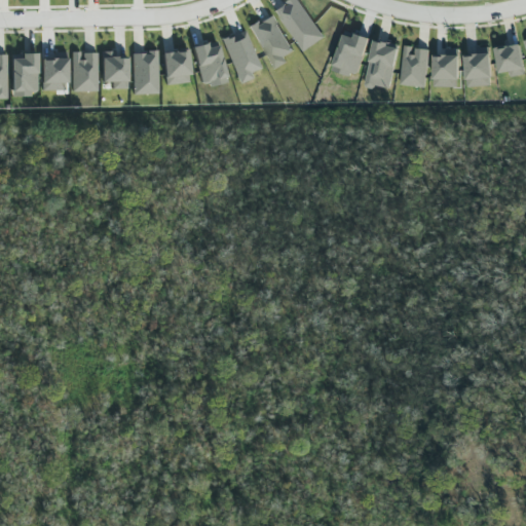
[(290,0),(276,8),(299,51),(322,40),(300,0),(290,0)]
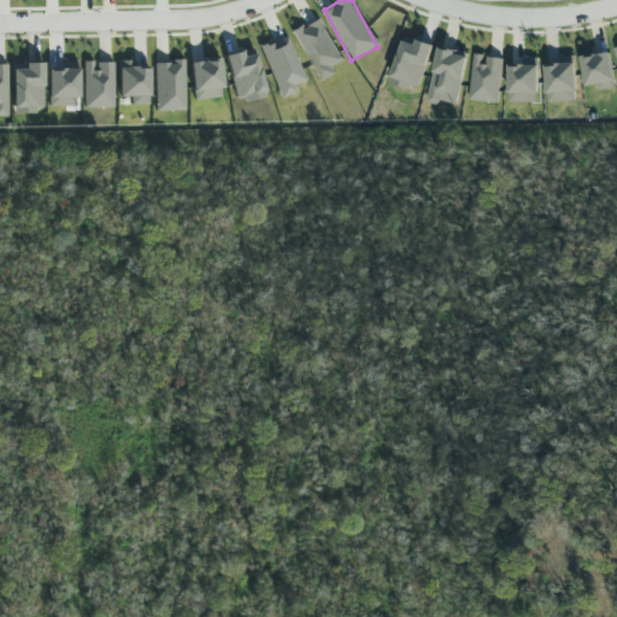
[(344,60),(318,17),(293,33),(321,82),(335,74),(333,68),(344,60)]
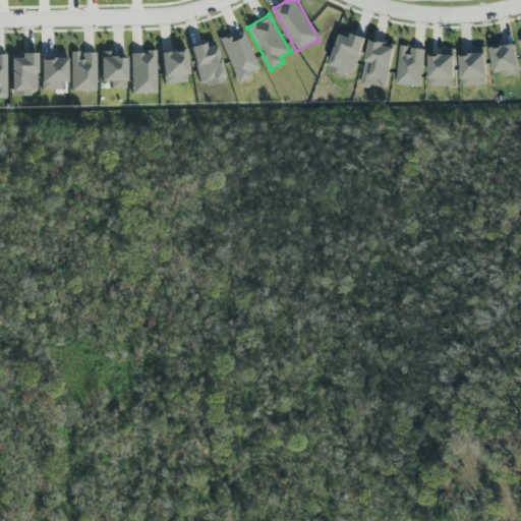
[(251,78),(249,73),(259,69),(243,30),(220,40),(238,83),(251,78)]
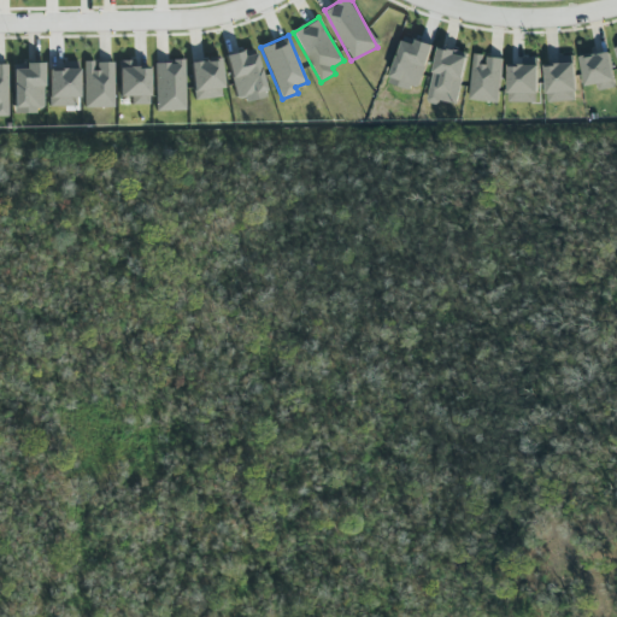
[(456,105),(468,53),(439,47),(427,99),(456,105)]
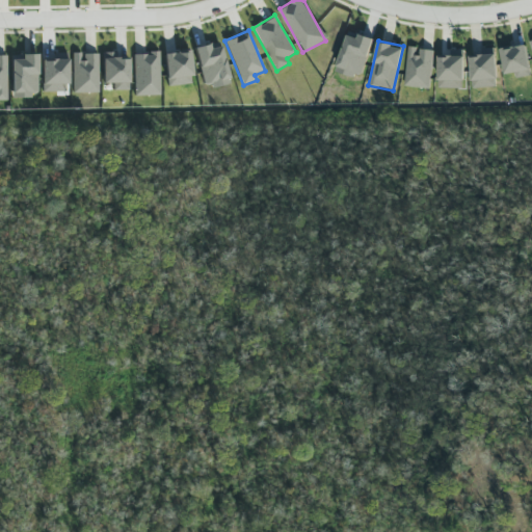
[(231,83),(219,42),(194,49),(206,89),(231,83)]
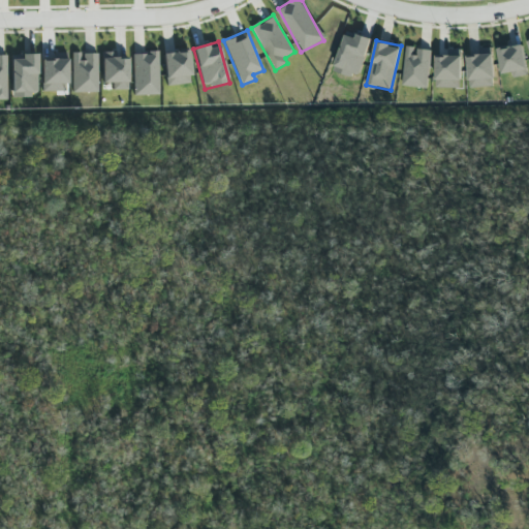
[(522,42),(496,48),(501,73),(510,72),(511,78),(528,74),(522,42)]
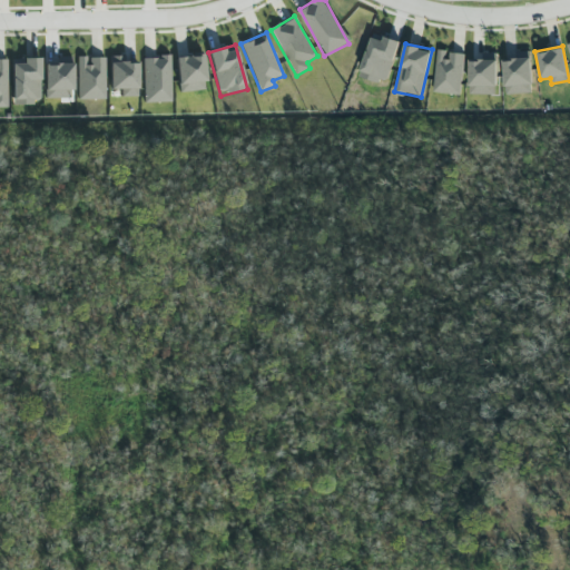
[(464,53),(448,51),(449,50),(438,49),(433,91),(460,95),(464,53)]
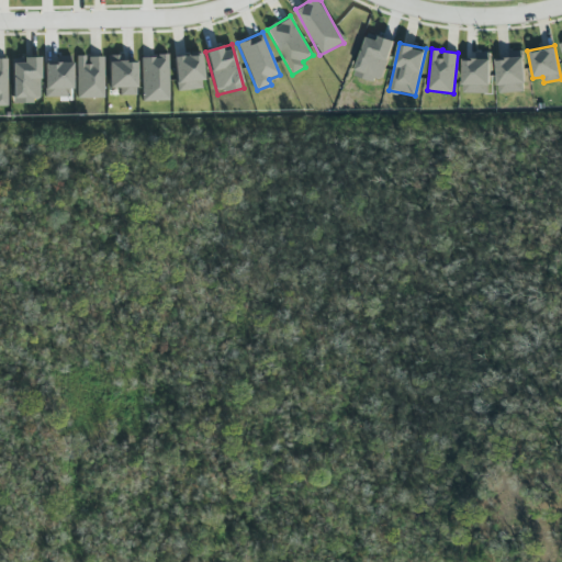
[(507,51),(507,59),(496,59),(497,92),(525,91),(524,51),(507,51)]
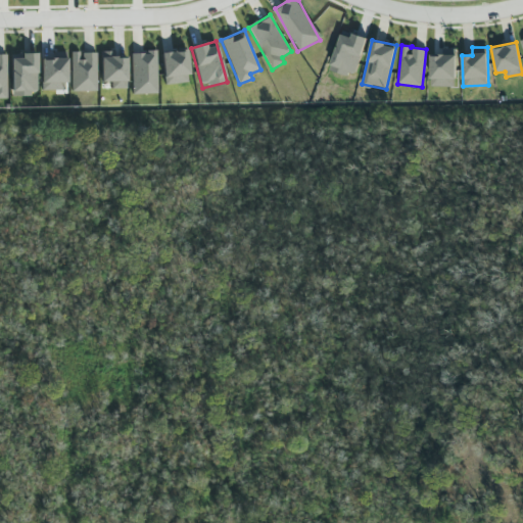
[(430,56),(430,86),(456,87),(457,49),(441,48),(441,56),(430,56)]
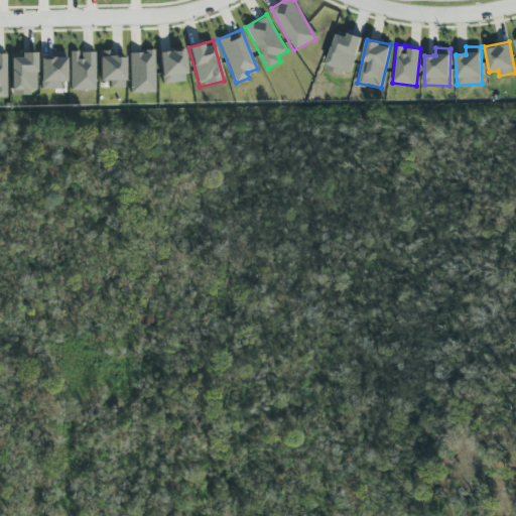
[(183,49),(159,52),(163,84),(187,81),(183,49)]
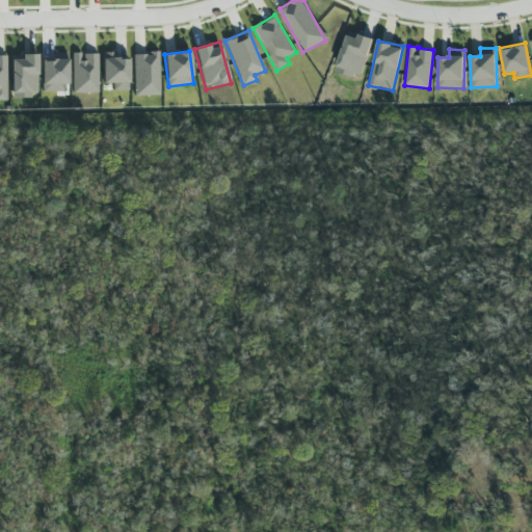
[(129,59),(121,59),(121,52),(103,53),(104,84),(114,83),(114,91),(130,90),(129,59)]
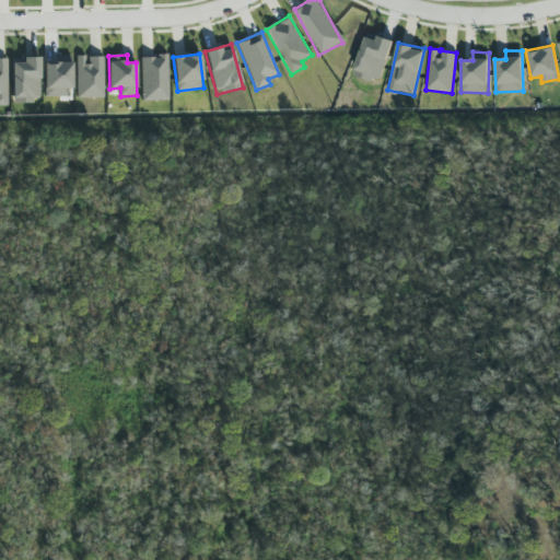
[(71,56),(57,57),(57,61),(45,61),(45,96),(72,96),(71,56)]
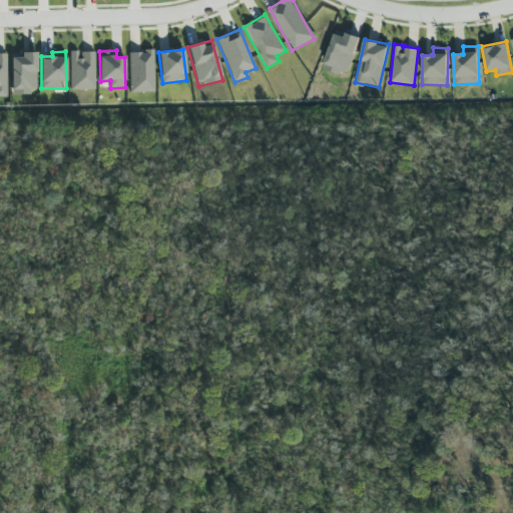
[(129,52),(130,93),(155,92),(153,51),(129,52)]
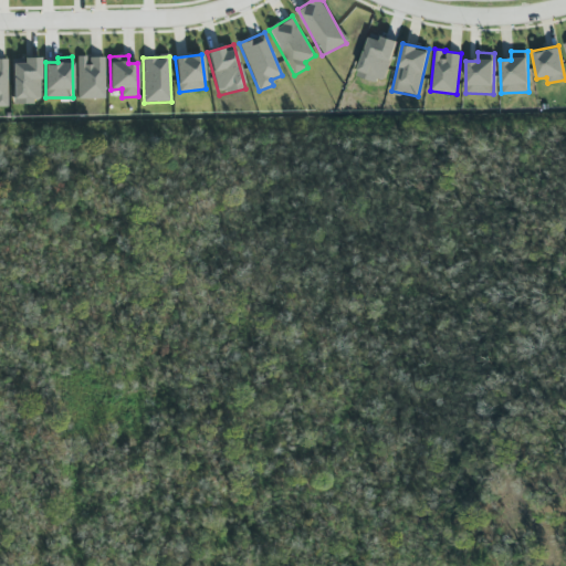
[(12,59),(13,103),(41,103),(40,58),(12,59)]
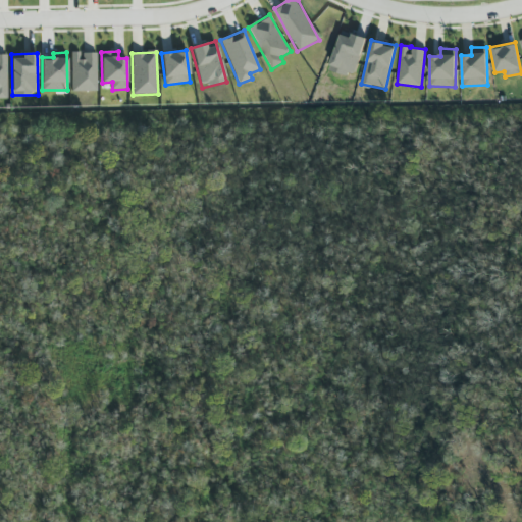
[(72,91),(98,91),(97,53),(71,53),(72,91)]
